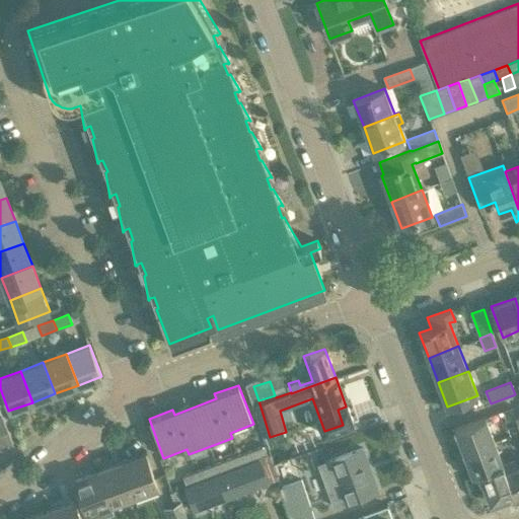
[(455,429),(464,452),(495,440),(487,417),(455,429)]
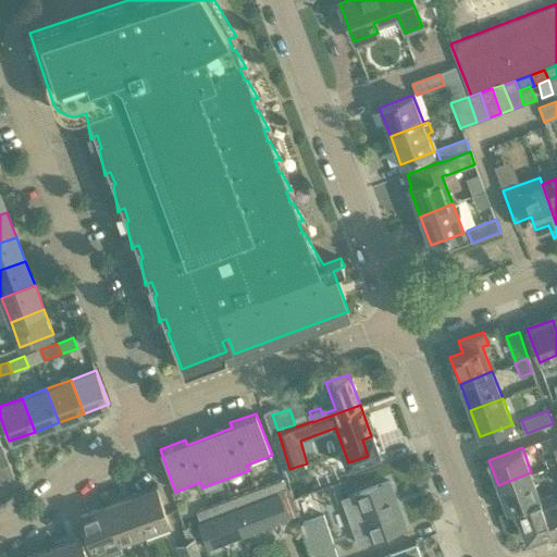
[(0,484),(3,493),(19,487),(9,461),(8,462),(0,465),(0,484)]
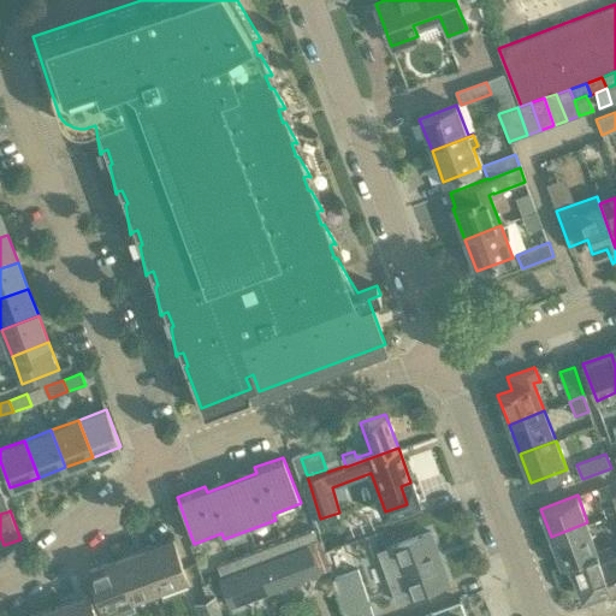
[(562,564),(569,562),(597,551),(599,551),(587,522),(551,537),(562,564)]
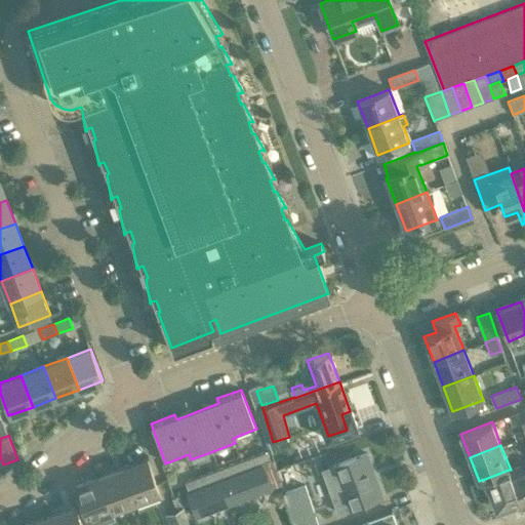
[(257,454),(260,462),(271,458),(269,450),(257,454)]
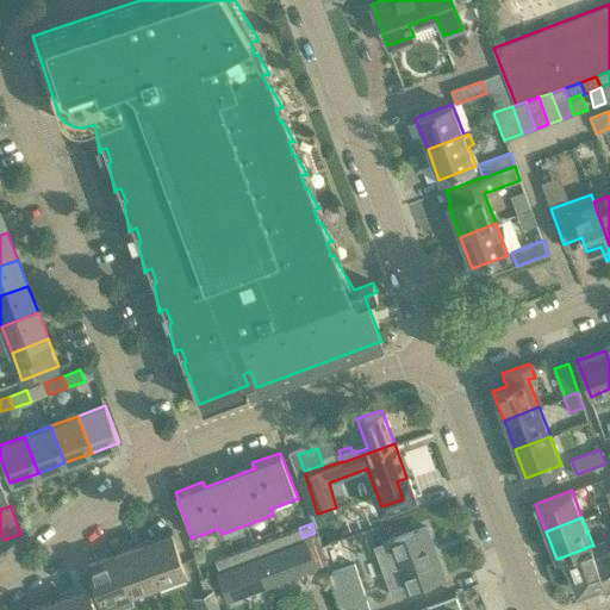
[(287,533),(291,542),(303,537),(299,528),(287,533)]
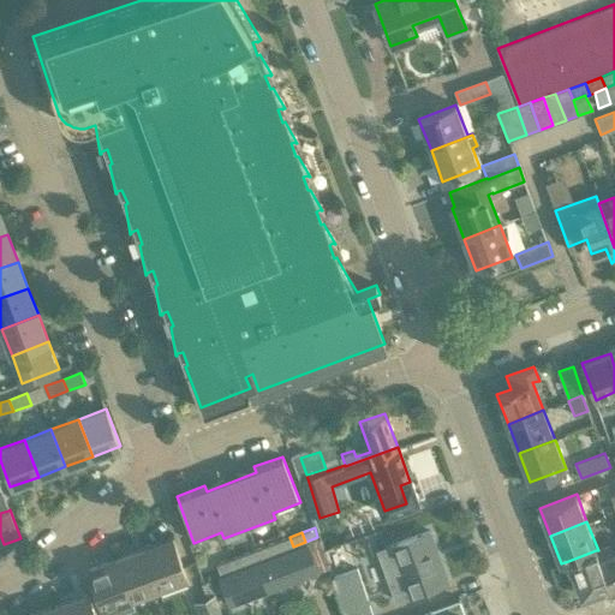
[(411,595),(448,580),(430,532),(387,548),(394,568),(399,566),(411,595)]
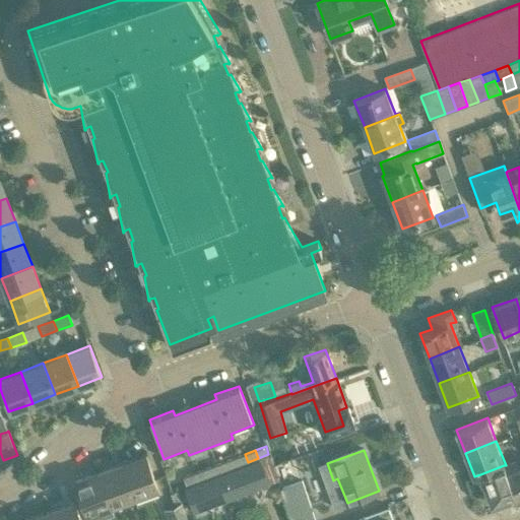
[(121,463),(133,496),(157,486),(145,455),(121,463)]
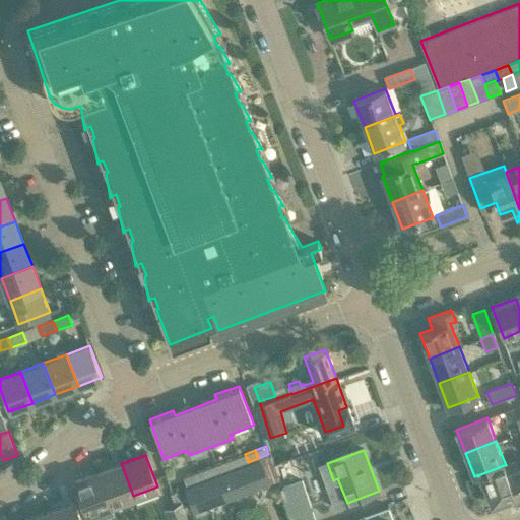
[(243,455),(232,459),(235,467),(245,463),(243,455)]
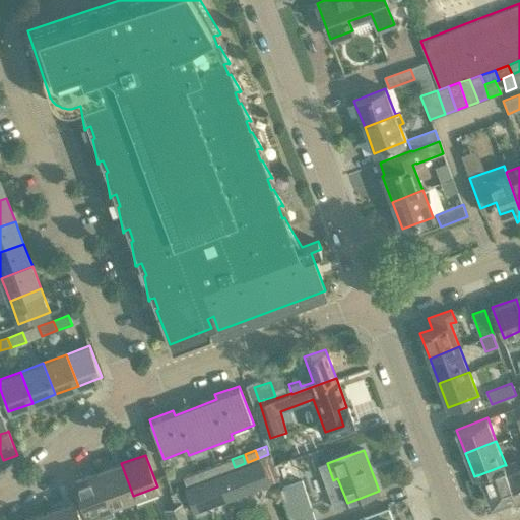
[(232,459),(219,464),(221,471),(235,467),(232,459)]
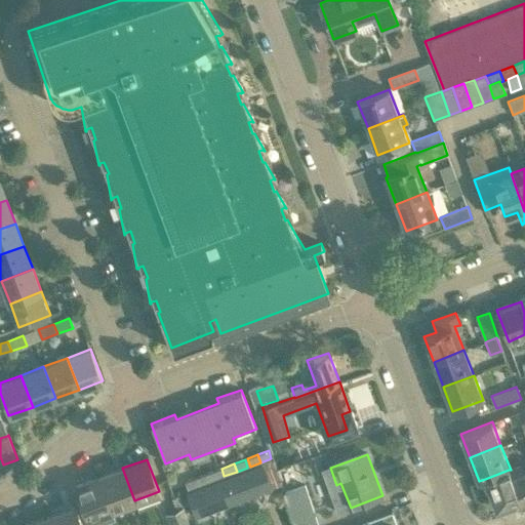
[(509,470),(520,499),(520,500),(524,498),(524,472),(524,473),(522,465),(511,470),(509,470)]
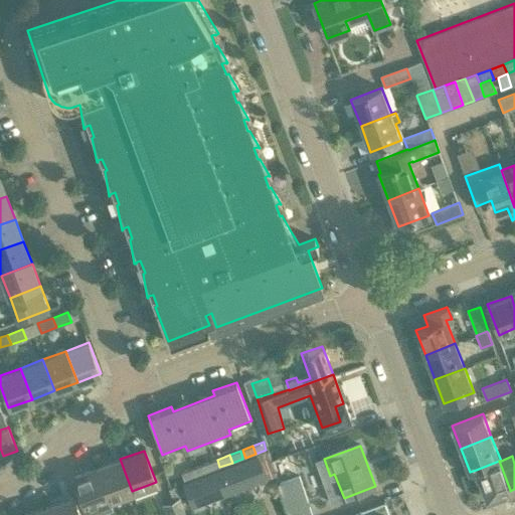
[(220,470),(229,494),(266,480),(256,457),(220,470)]
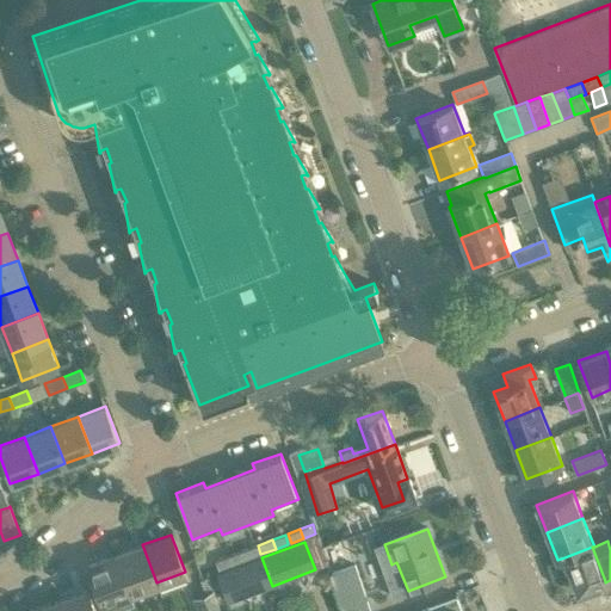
[(341,610),(370,610),(356,566),(341,571),(332,542),(320,545),(329,574),(341,610)]
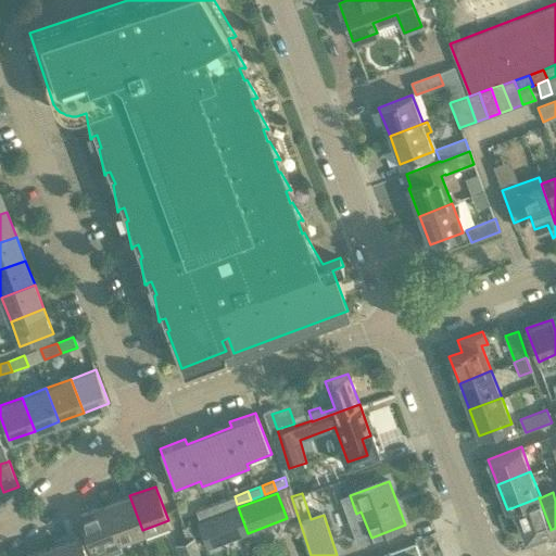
[(104,505),(117,539),(142,530),(129,495),(104,505)]
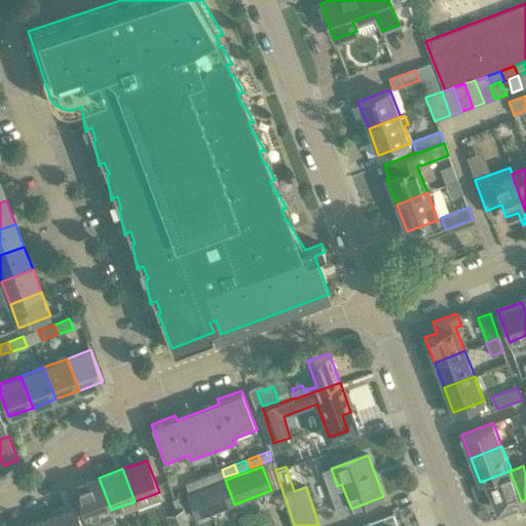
[(222,470),(212,474),(214,481),(224,477),(222,470)]
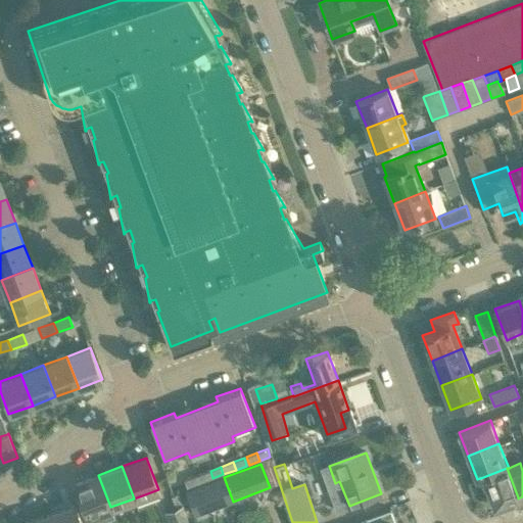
[(494,506),(518,497),(507,468),(483,477),(494,506)]
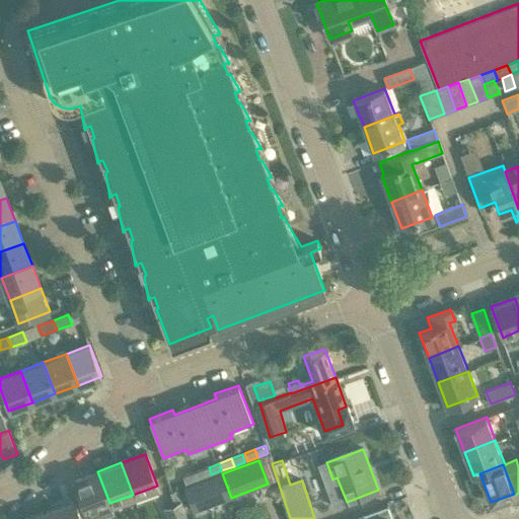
[(209,467),(199,470),(202,478),(211,474),(209,467)]
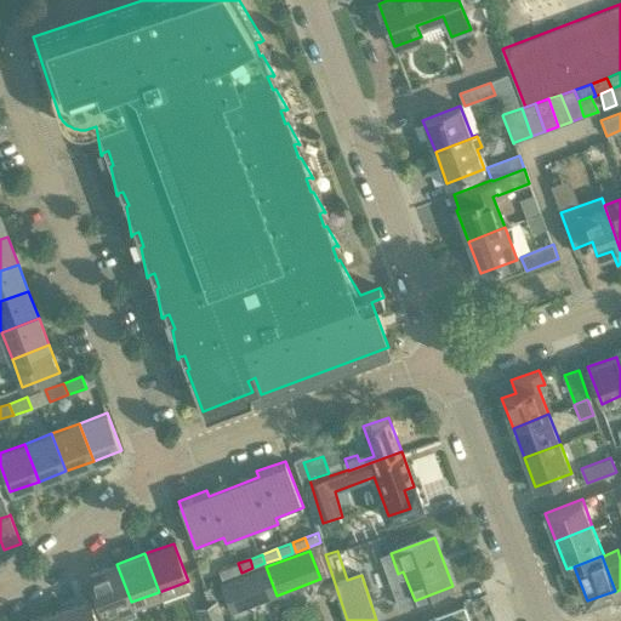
[(238,563),(227,568),(229,576),(241,573),(238,563)]
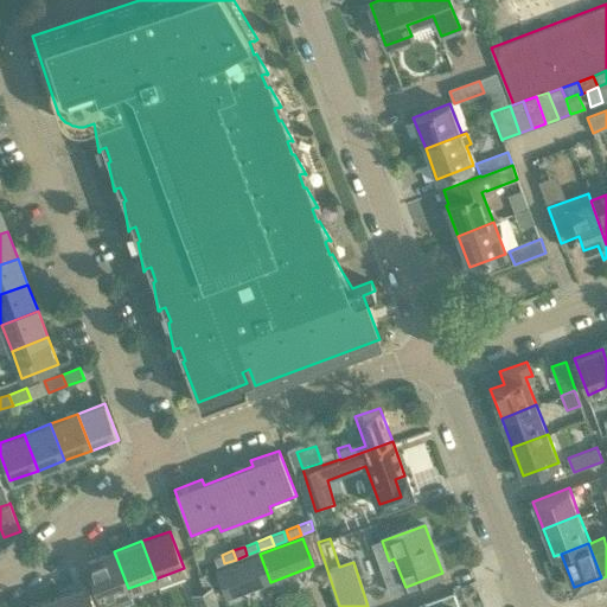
[(101,599),(128,588),(114,551),(87,561),(101,599)]
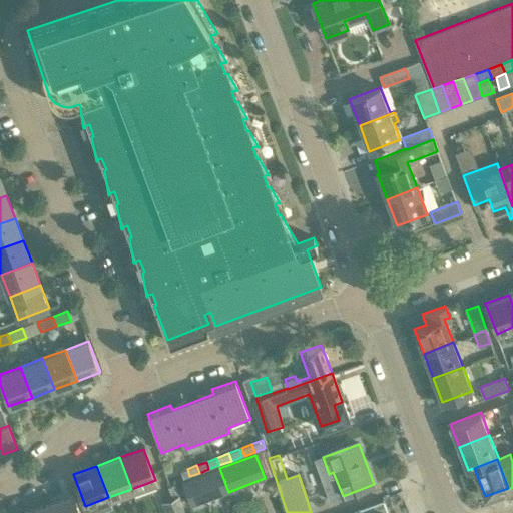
[(191,505),(228,492),(219,468),(183,482),(191,505)]
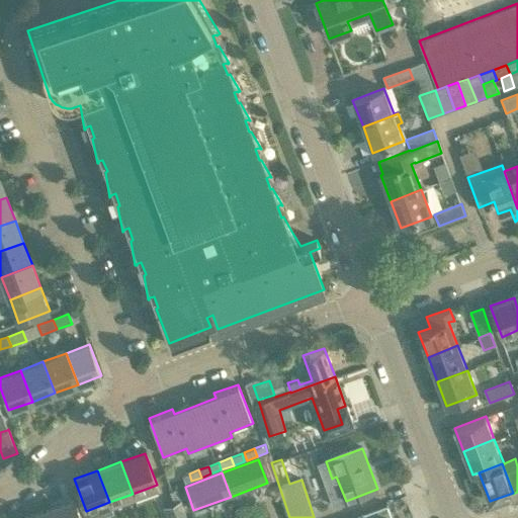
[(191,481),(189,473),(182,476),(185,484),(191,481)]
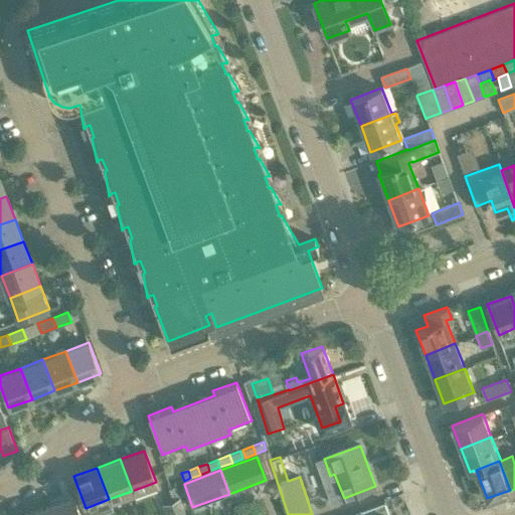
[(49,507),(52,514),(79,514),(73,498),(49,507)]
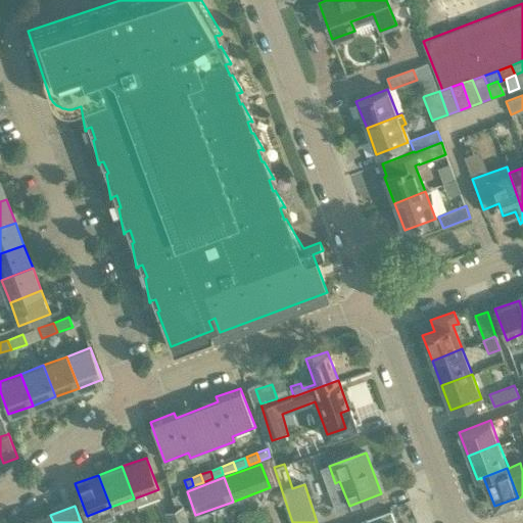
[(189,522),(183,506),(165,512),(169,522),(189,522)]
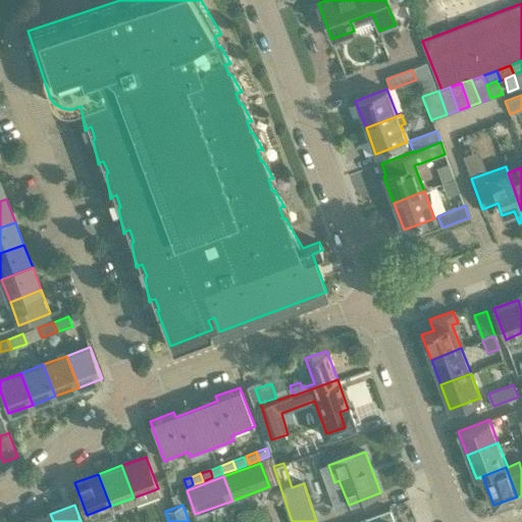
[(395,521),(389,508),(359,519),(360,521),(395,521)]
